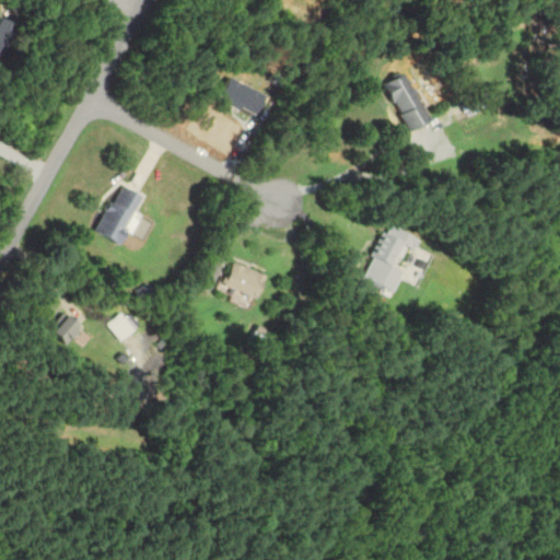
[(0,58),(16,26),(0,16),(0,58)]
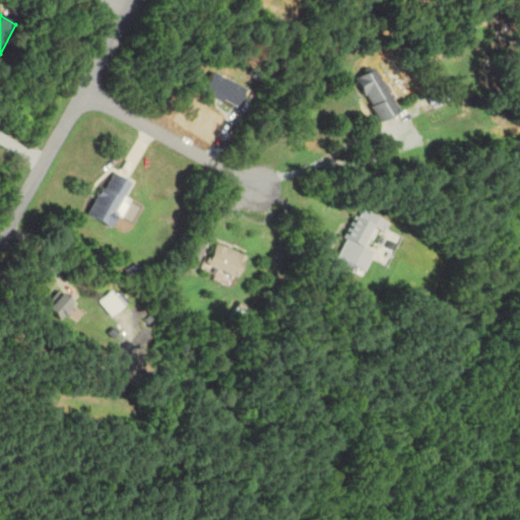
[(392,113),(372,67),(351,76),(372,121),(392,113)]
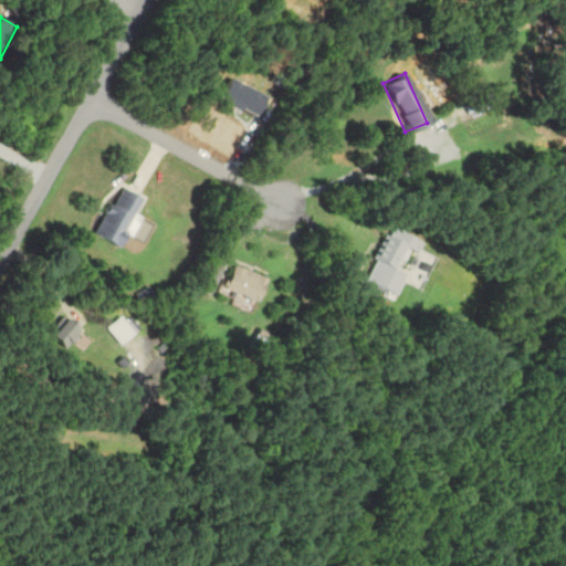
[(213,98),(250,117),(261,96),(224,77),(213,98)]
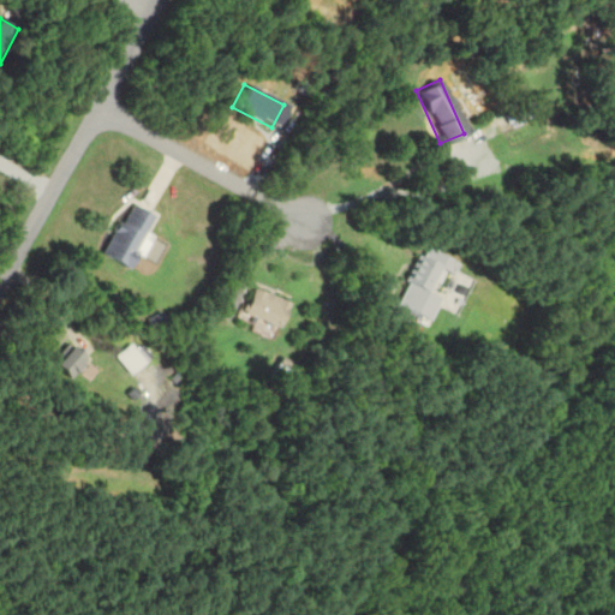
[(130,268),(156,216),(131,203),(105,255),(130,268)]
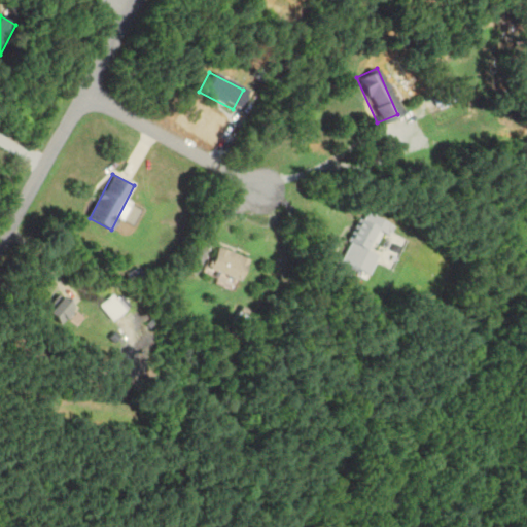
[(389,224),(357,212),(337,270),(363,279),(373,252),(371,251),(378,233),(385,236),(389,224)]
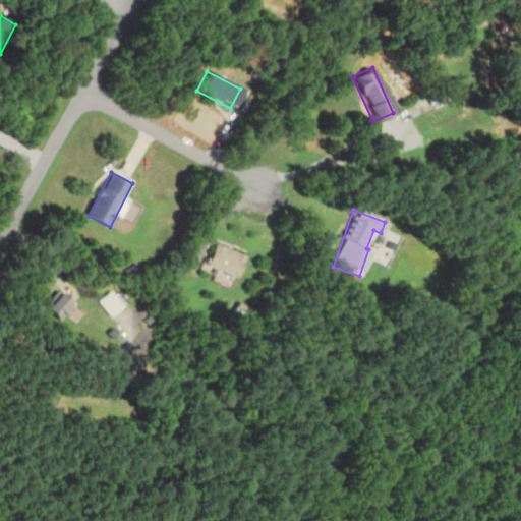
[(239,257),(211,243),(200,266),(230,279),(239,257)]
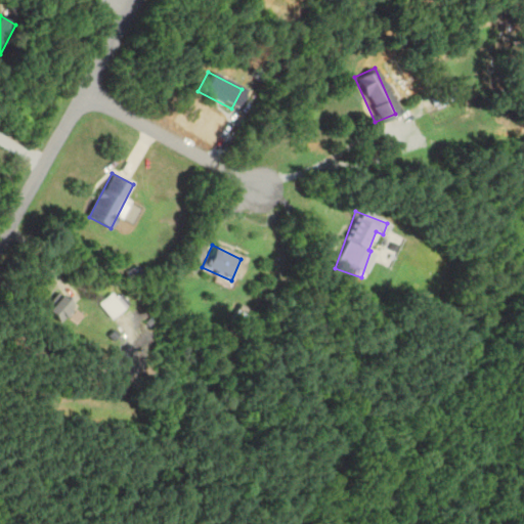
[(125,309),(112,294),(98,305),(112,320),(125,309)]
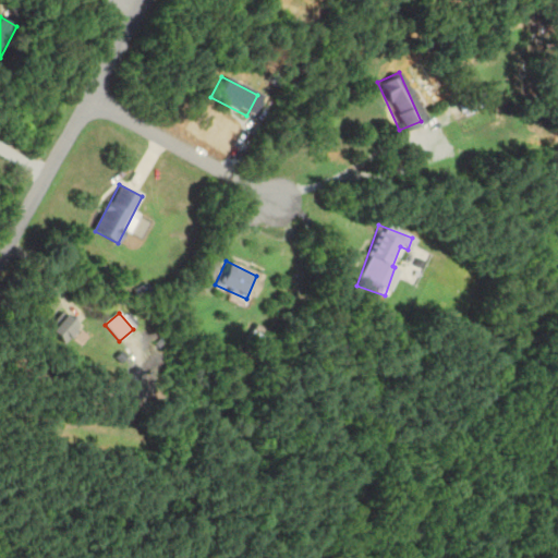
[(81,327),(68,314),(50,331),(64,344),(81,327)]
